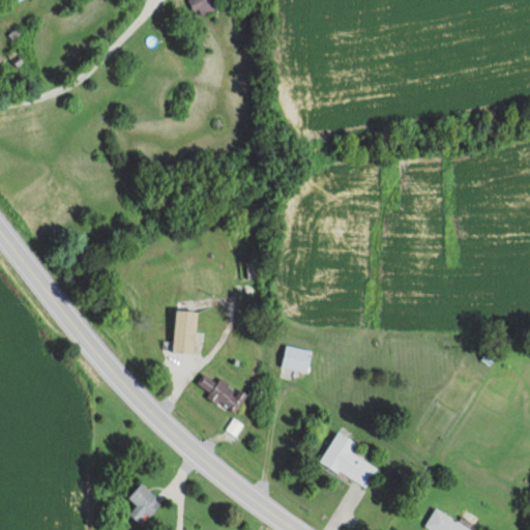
[(192,0),(201,16),(221,5),(217,0),(192,0)]
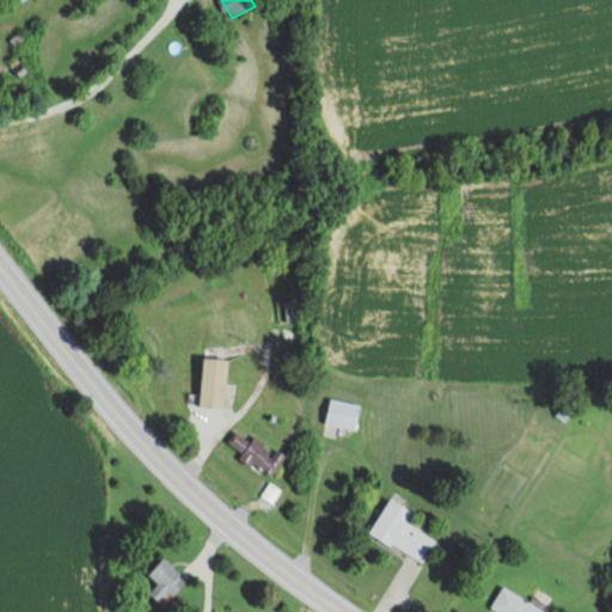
[(201,407),(226,408),(227,357),(202,357),(201,407)]
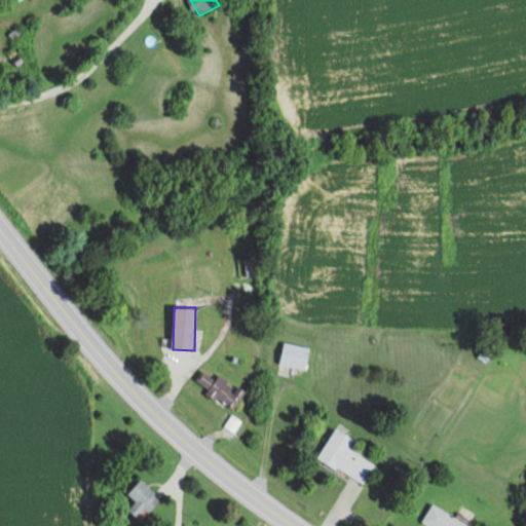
[(310,346),(284,342),(279,364),(307,369),(310,346)]
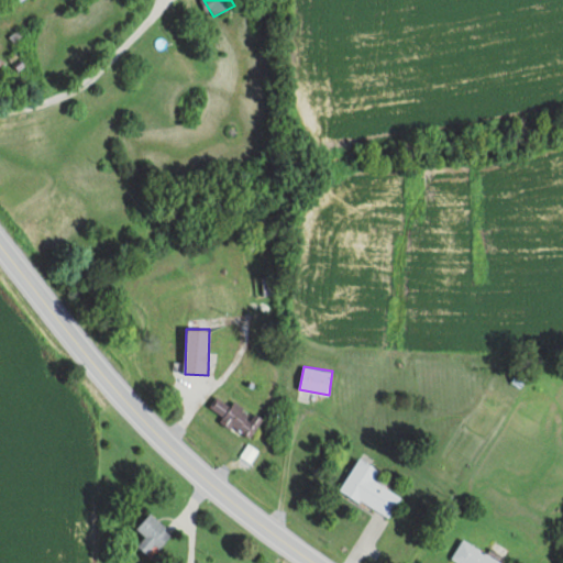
[(235,399),(230,406),(219,396),(210,406),(223,418),(246,439),(262,422),(235,399)]
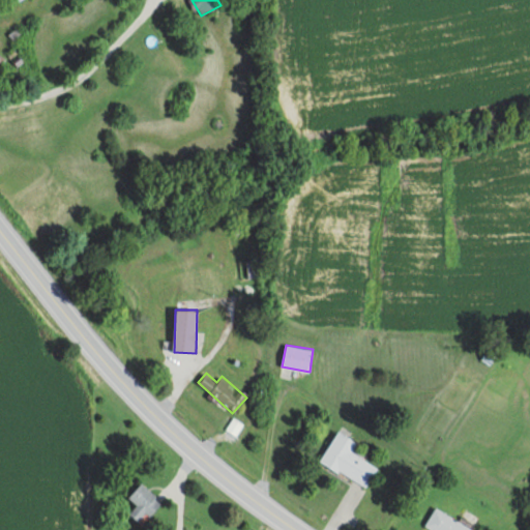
[(352,452),(357,441),(335,431),(320,463),(367,486),(377,465),(352,452)]
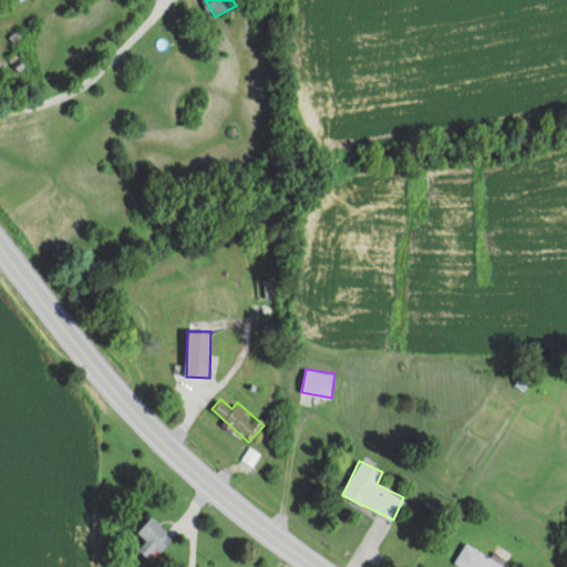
[(173,537),(153,516),(137,531),(147,540),(138,548),(150,560),(173,537)]
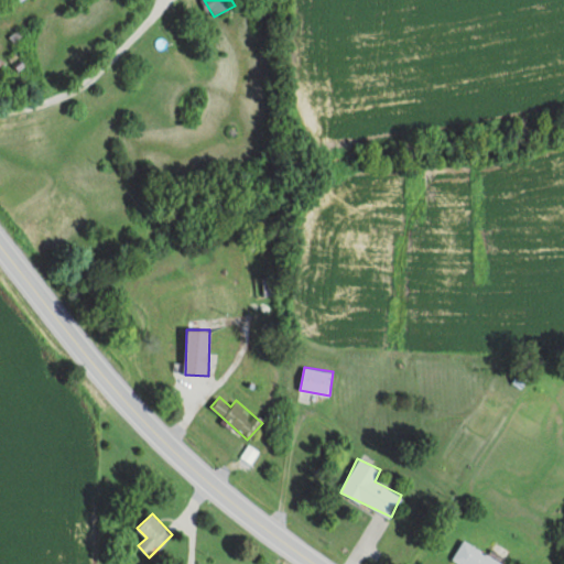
[(452,557),(462,563),(503,563),(465,539),(452,557)]
